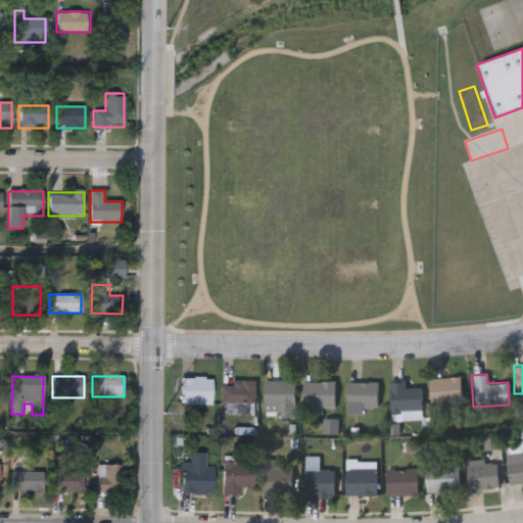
[(210,403),(179,403),(179,377),(210,377),(210,403)]
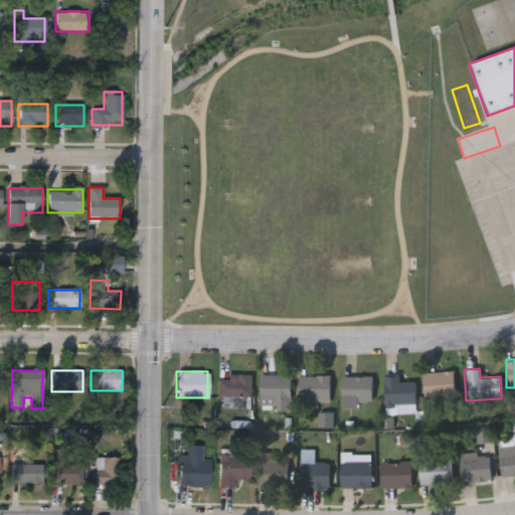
[(422,395),(422,371),(453,371),(453,395),(422,395)]
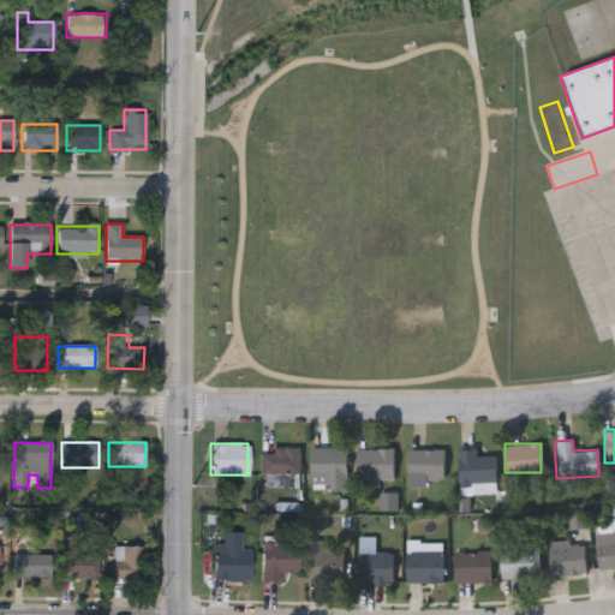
[(299,446),(299,476),(258,476),(258,452),(269,452),(269,446),(299,446)]
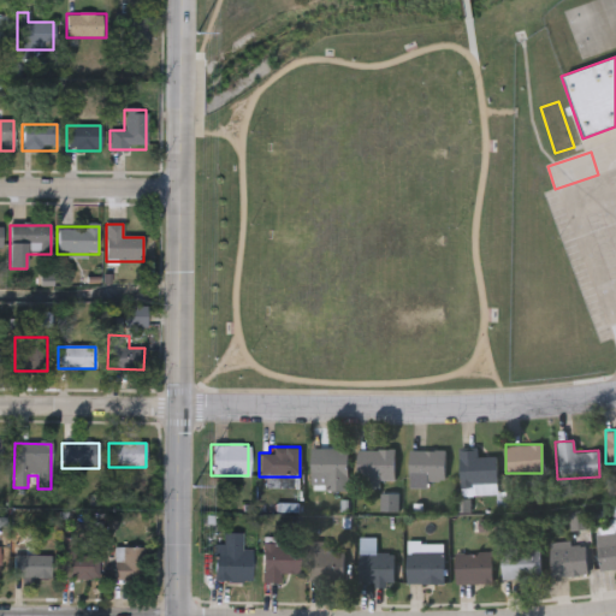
[(458,493),(458,446),(475,446),(475,456),(495,456),(495,493),(458,493)]
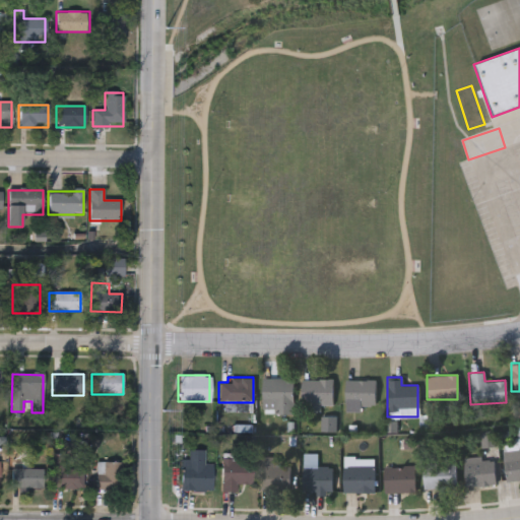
[(273,404),(262,404),(262,378),(293,378),(293,413),(273,413),(273,404)]
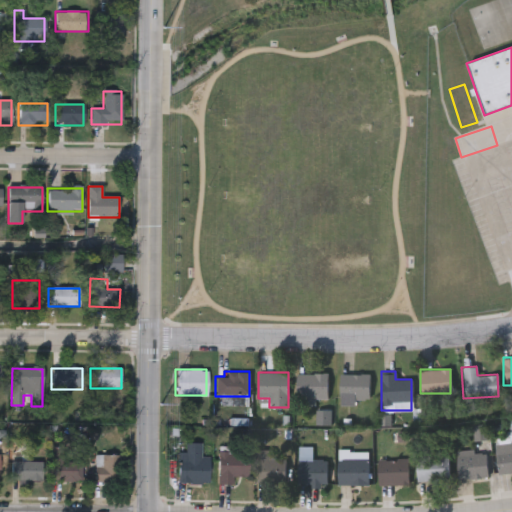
[(328,373),(328,398),(315,398),(315,406),(302,406),(302,397),(296,397),(296,373),(328,373)]
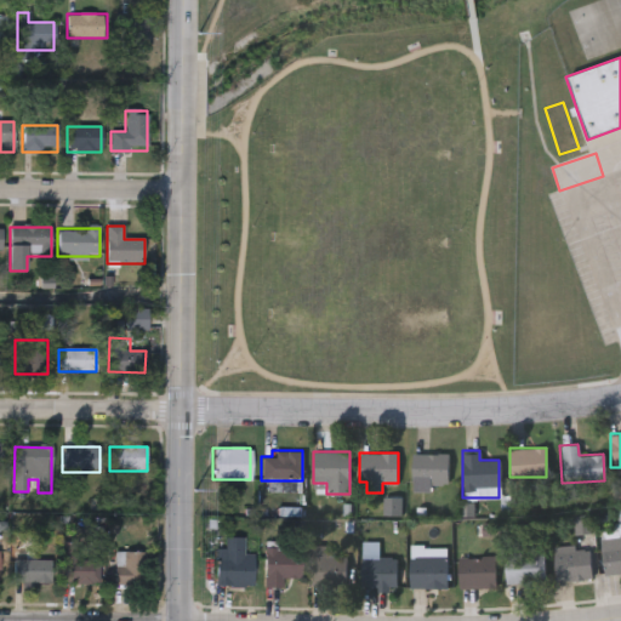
[(411,483),(411,453),(448,453),(448,483),(411,483)]
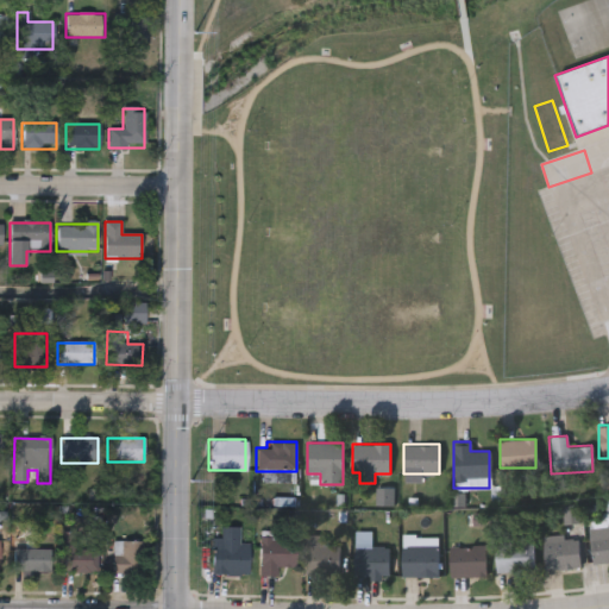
[(608,562),(591,564),(586,519),(603,518),(602,498),(608,497),(608,562)]
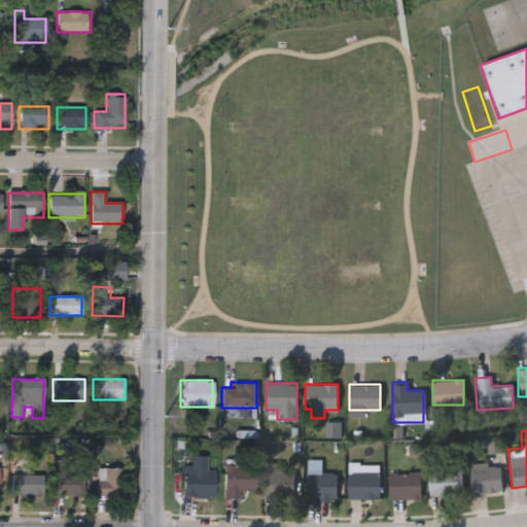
[(182,496),(182,470),(189,470),(189,455),(206,455),(206,469),(214,469),(214,496),(182,496)]
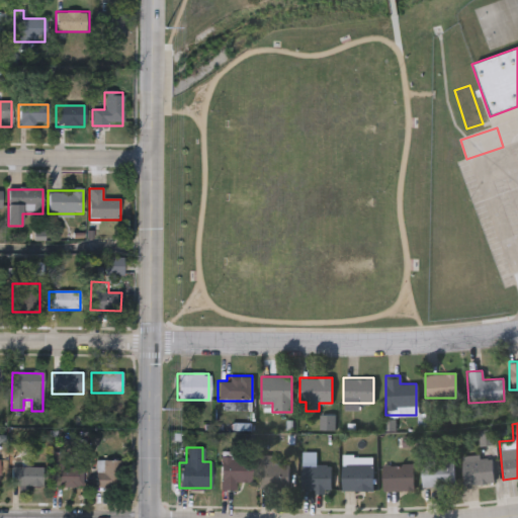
[(235,489),(219,489),(219,450),(230,450),(230,458),(251,458),(251,481),(235,481),(235,489)]
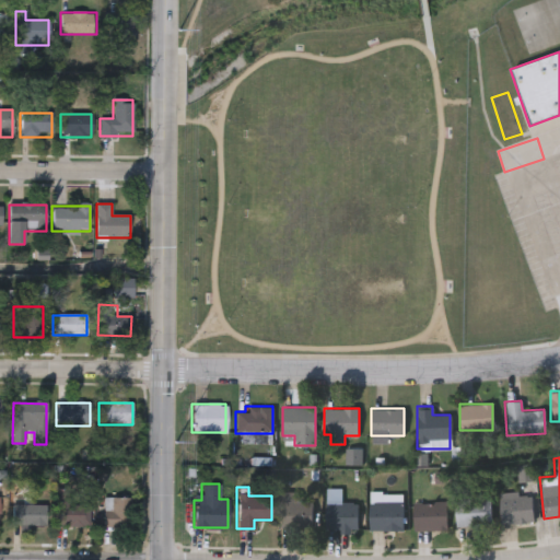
[(55,526),(55,493),(89,493),(89,526),(55,526)]
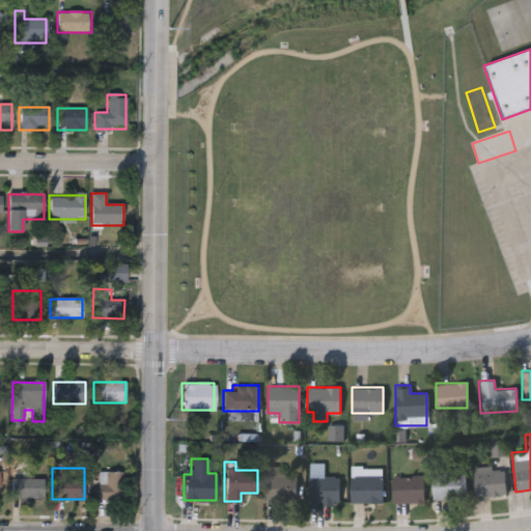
[(264,468),(284,468),(284,478),(296,478),(296,501),(264,501),(264,468)]
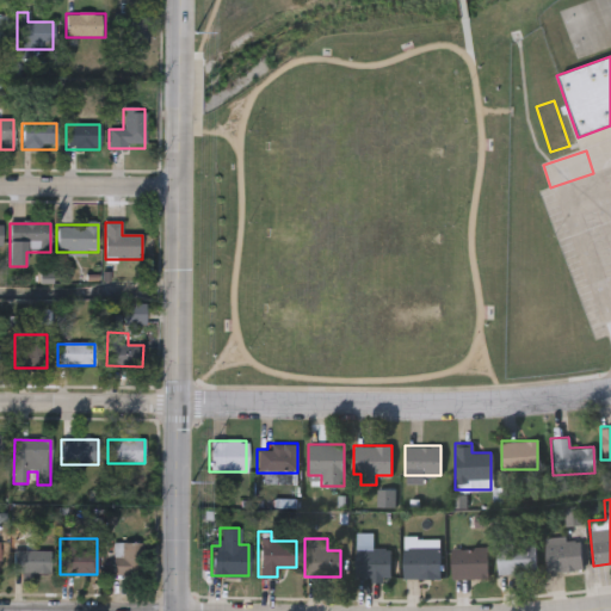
[(402,578),(402,538),(439,538),(439,578),(402,578)]
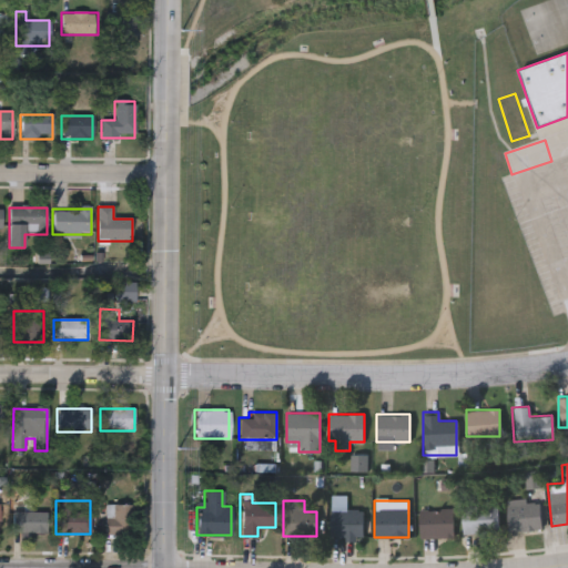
[(506,500),(538,500),(538,530),(506,530),(506,500)]
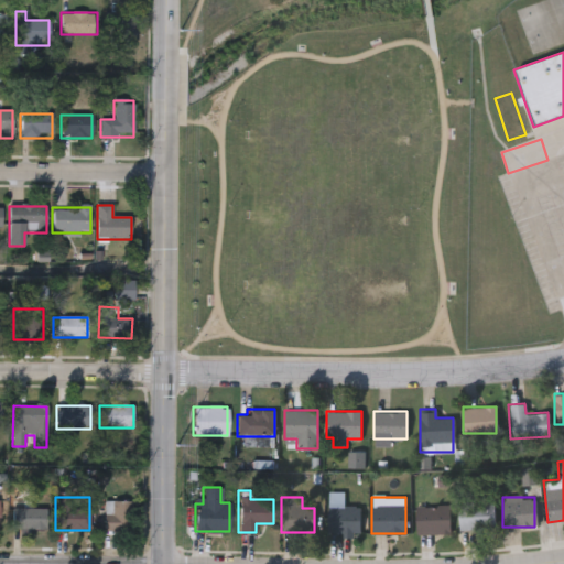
[(104,533),(104,501),(130,501),(130,533),(104,533)]
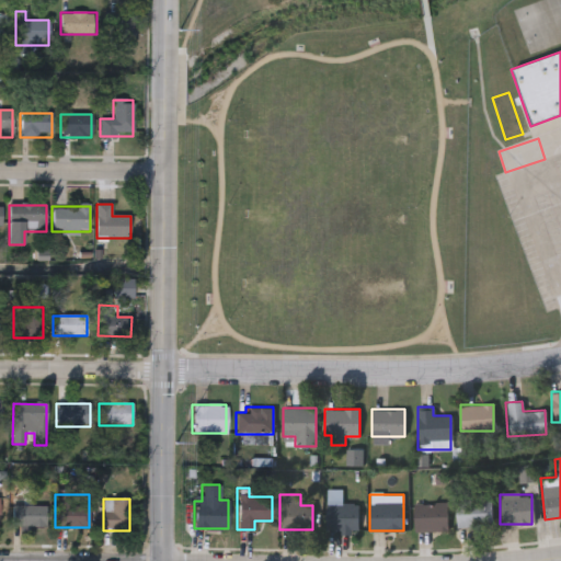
[(491,501),(491,526),(456,526),(456,501),(491,501)]
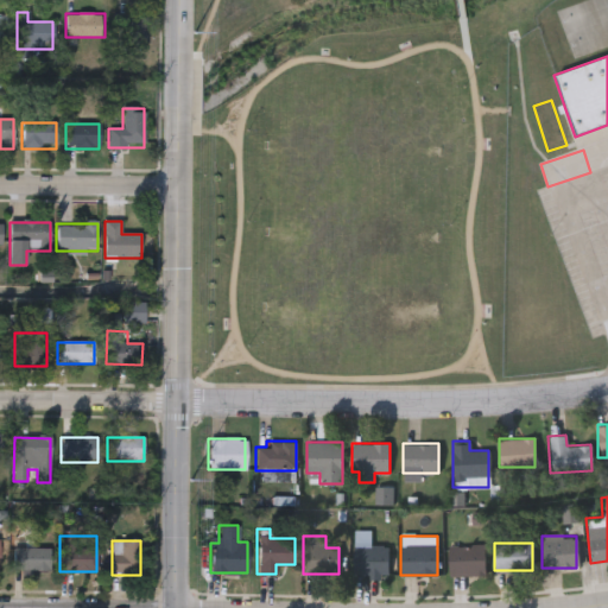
[(387,574),(353,574),(353,544),(387,544),(387,574)]
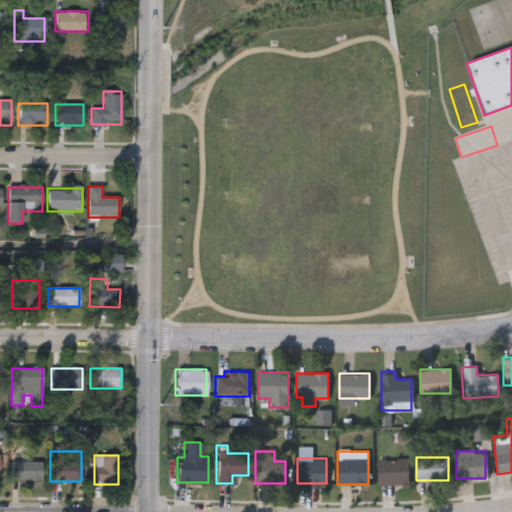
[(377,484),(377,459),(408,459),(408,484),(377,484)]
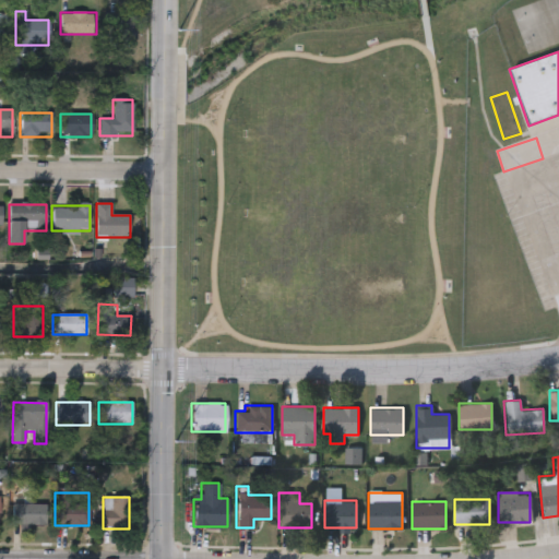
[(46,525),(12,525),(12,504),(46,504),(46,525)]
